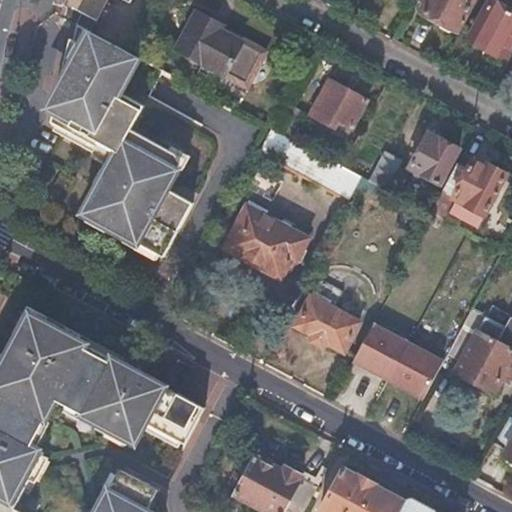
[(68,0),(63,19),(92,34),(110,0),(126,0),(132,3),(133,0),(68,0)]
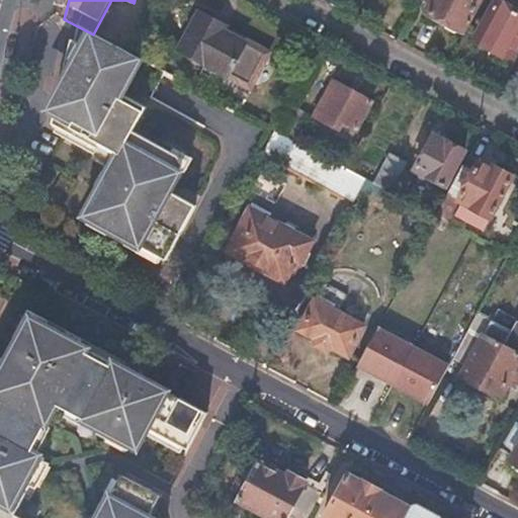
[(431,0),(426,12),(462,31),(478,0),(431,0)]
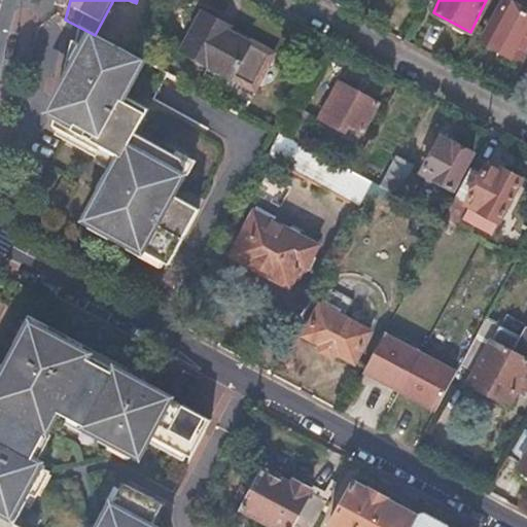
[(526,47),(526,0),(505,0),(485,40),(521,60),(526,47)]
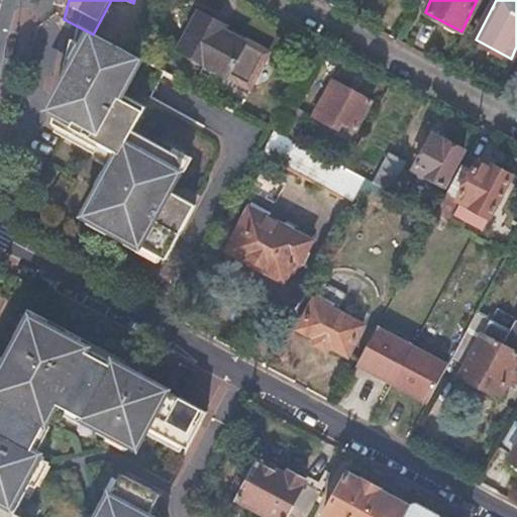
[(229,30),(200,14),(180,52),(228,79),(246,45),(227,34),(229,30)]
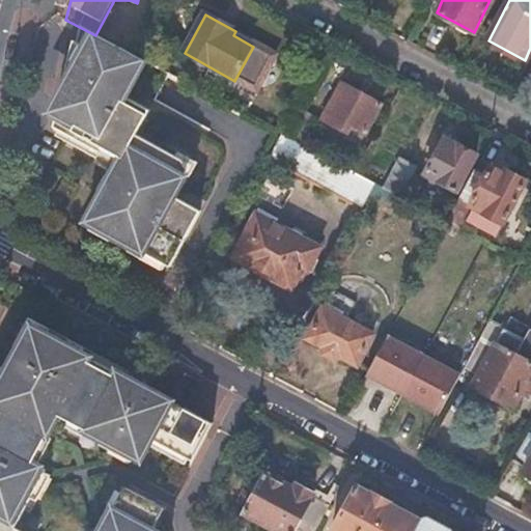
[(100,165),(102,168),(115,175),(89,224),(172,269),(202,212),(178,200),(176,192),(188,170),(183,160),(137,135),(149,111),(127,99),(145,62),(135,56),(103,39),(54,131),(101,156),(99,159),(100,165)]
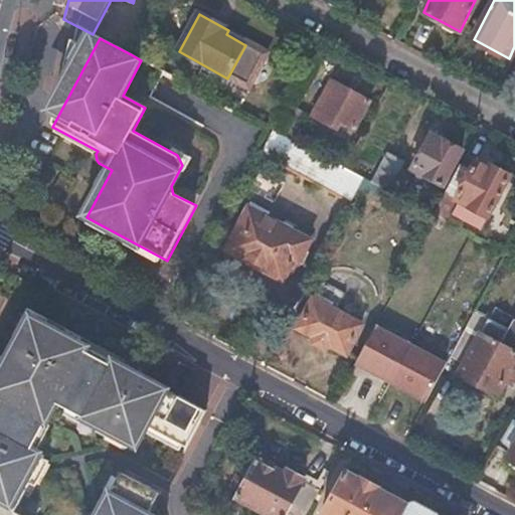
[(247,42),(245,45),(227,78),(252,92),(272,55),(247,42)]
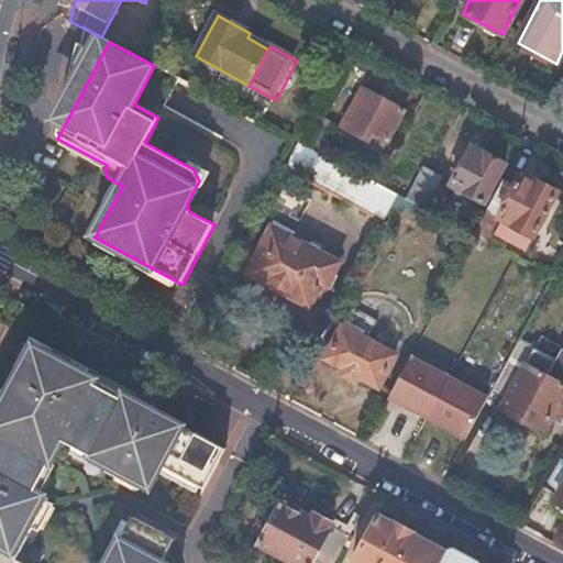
[(405,113),(363,91),(343,129),(367,142),(371,136),(387,145),(405,113)]
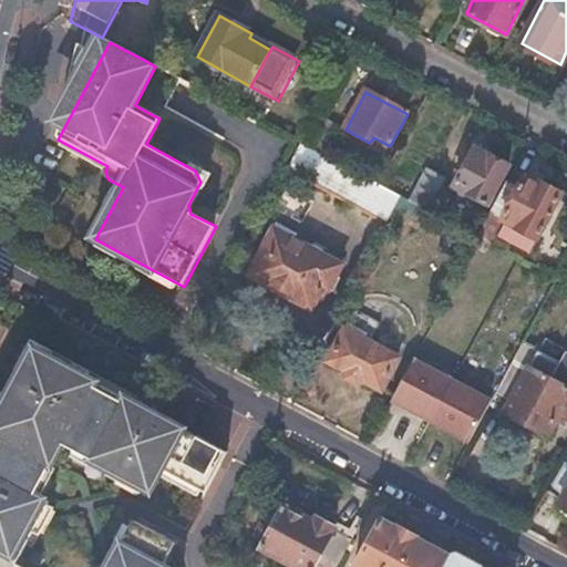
[(301,144),(288,168),(389,223),(391,217),(402,197),(380,185),(326,156),(309,147),(301,144)]
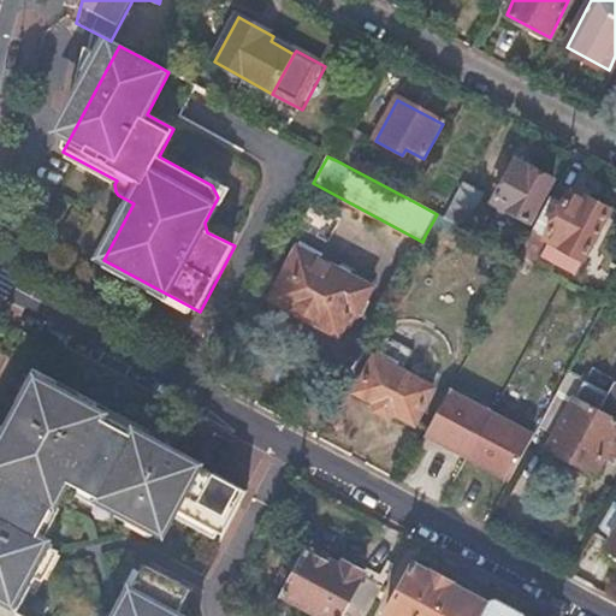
[(551,182),(515,163),(493,202),(529,221),(551,182)]
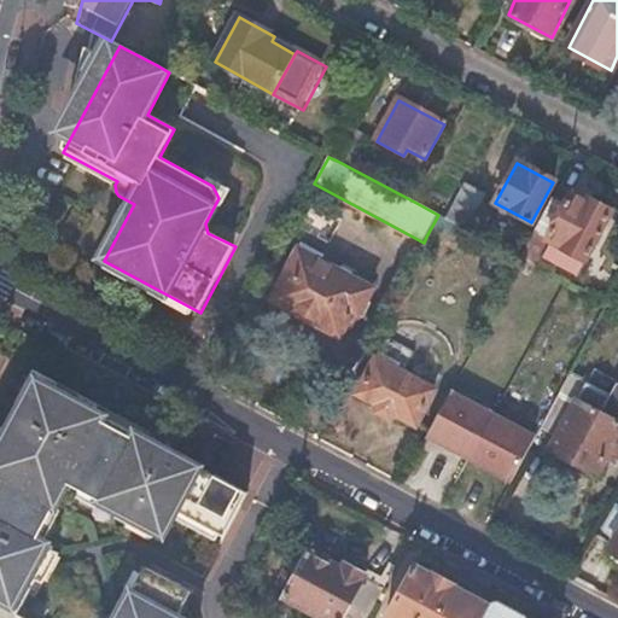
[(488,196),(467,185),(448,220),(468,231),(488,196)]
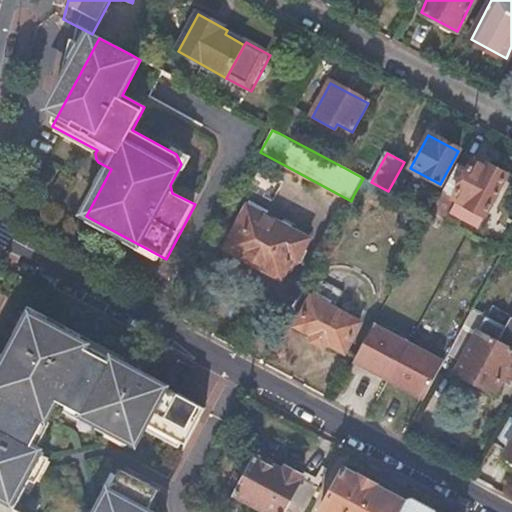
[(474,162),(469,172),(453,201),(459,204),(485,218),(508,176),(488,166),(487,169),(474,162)]
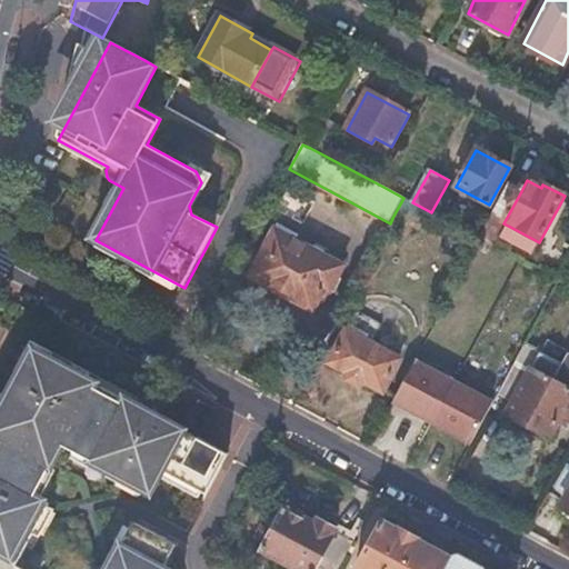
[(521,191),(508,185),(480,238),(482,240),(499,248),(510,227),(503,223),(521,191)]
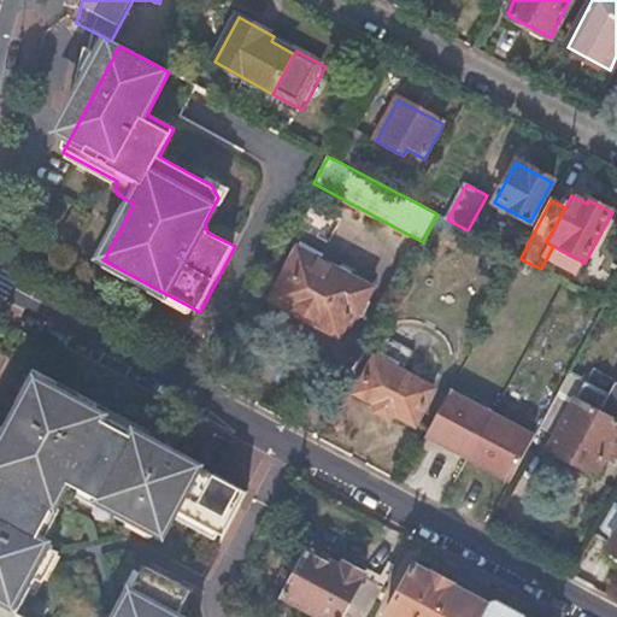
[(447,219),(438,215),(425,236),(436,241),(442,230),(463,241),(468,230),(447,219)]
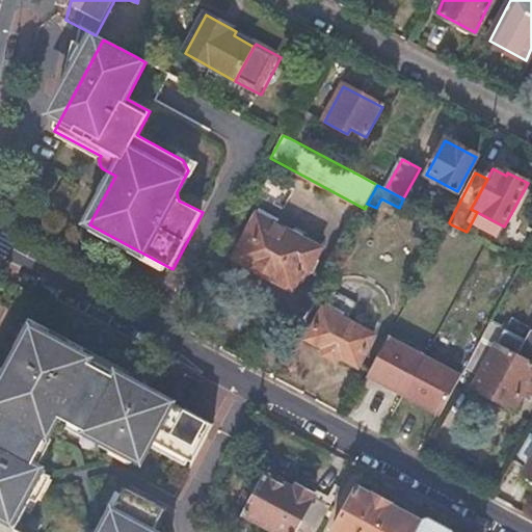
[(278,220),(260,210),(234,258),(294,291),(295,288),(299,290),(322,248),(276,223),(278,220)]
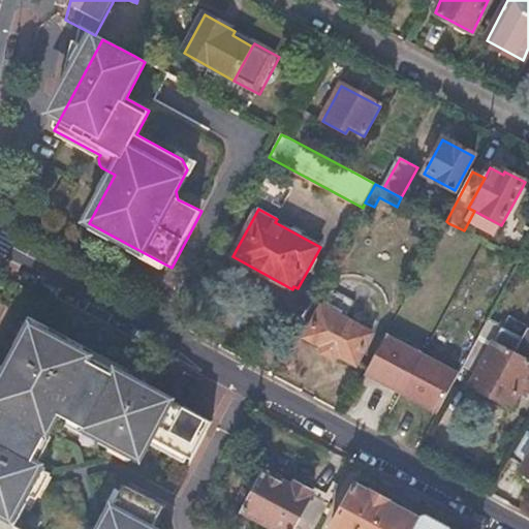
[(194,288),(185,283),(176,299),(186,304),(194,288)]
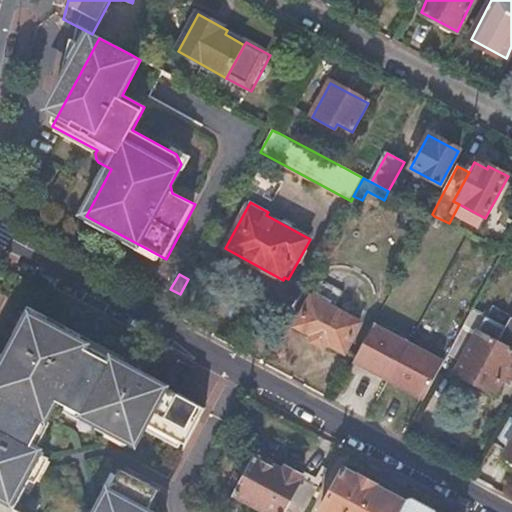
[(360,323),(312,296),(296,324),(344,351),(360,323)]
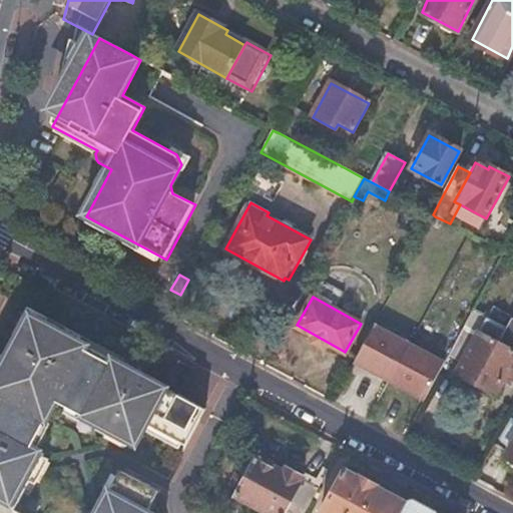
[(475,308),(450,355),(463,362),(457,373),(497,394),(509,371),(512,372),(512,317),(499,343),(479,332),(488,316),(475,308)]
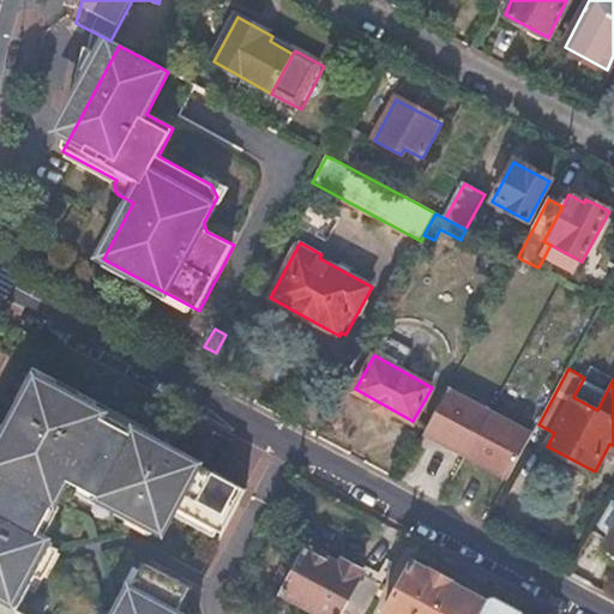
[(0,446),(0,599),(22,613),(52,558),(36,549),(42,539),(73,480),(168,530),(180,507),(227,533),(251,488),(38,375),(0,446)]
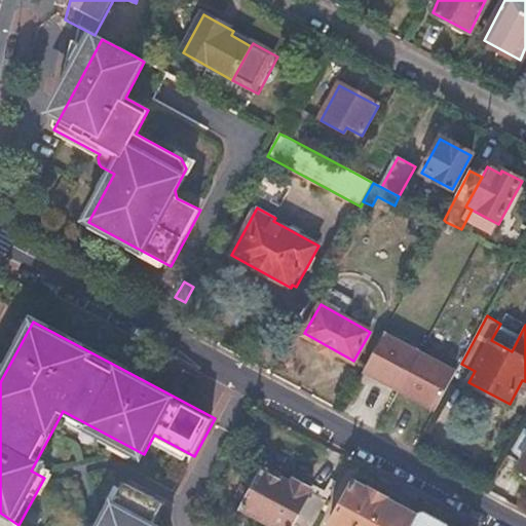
[(392,345),(381,339),(365,368),(377,374),(392,345)]
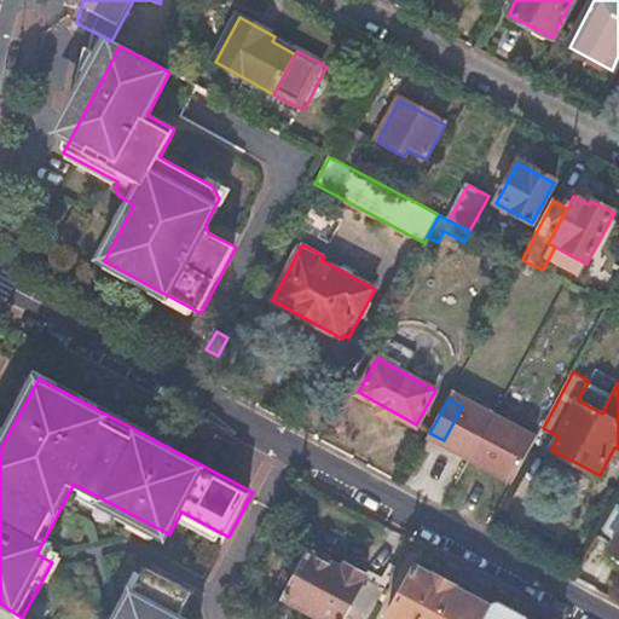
[(518,438),(462,406),(444,440),(499,472),(518,438)]
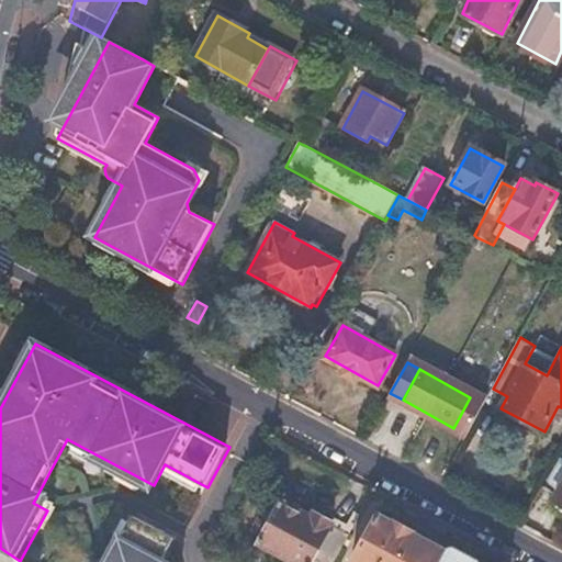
[(561,458),(543,486),(558,495),(554,499),(555,506),(561,509),(561,458)]
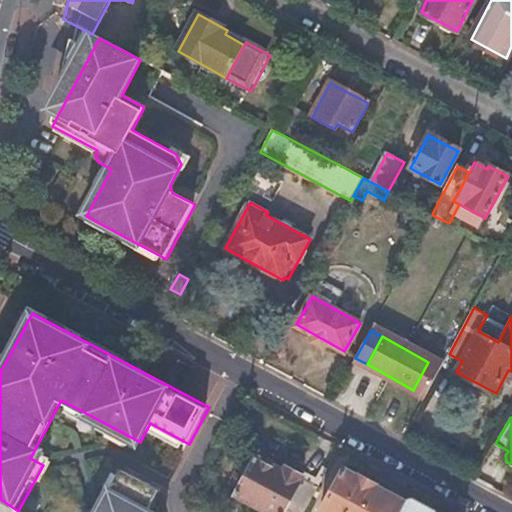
[(47,456),(35,449),(30,458),(43,465),(47,456)]
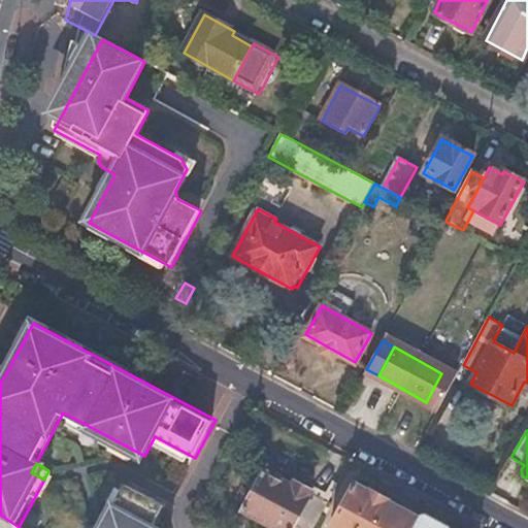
[(292,486),(264,470),(242,509),(276,527),(292,527),(297,521),(309,527),(315,527),(329,502),(311,493),(312,491),(295,481),(292,486)]
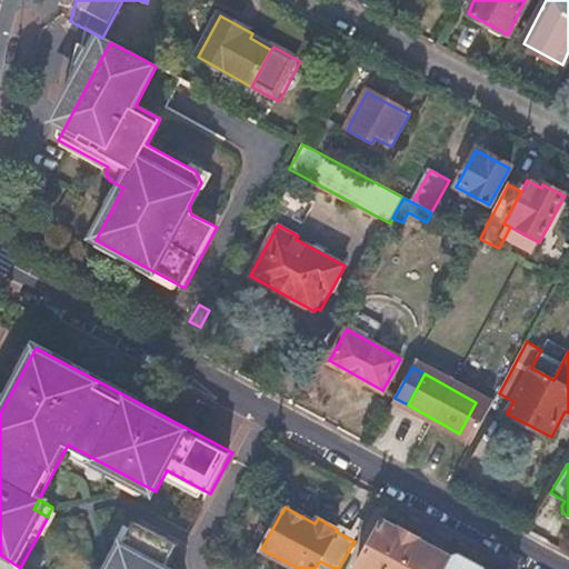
[(401,531),(383,521),(358,568),(447,568),(453,558),(418,539),(419,536),(403,527),(401,531)]
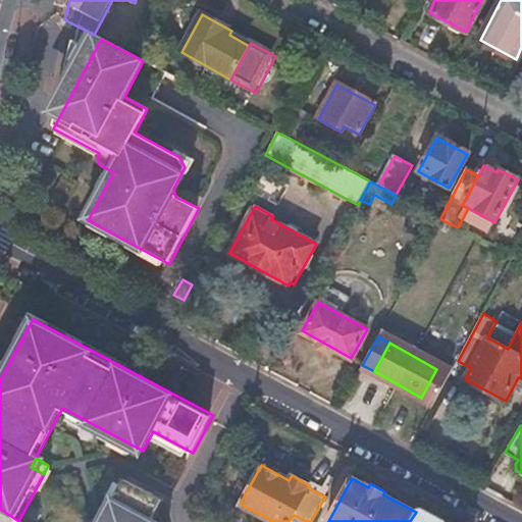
[(164,500),(127,479),(104,521),(152,521),(153,521),(164,500)]
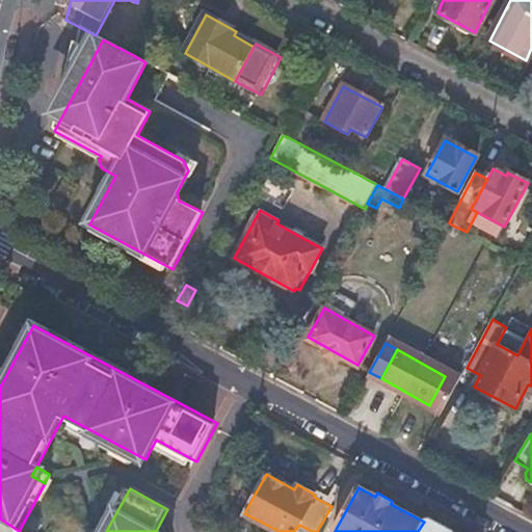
[(0,531),(19,531),(0,521),(0,531)]
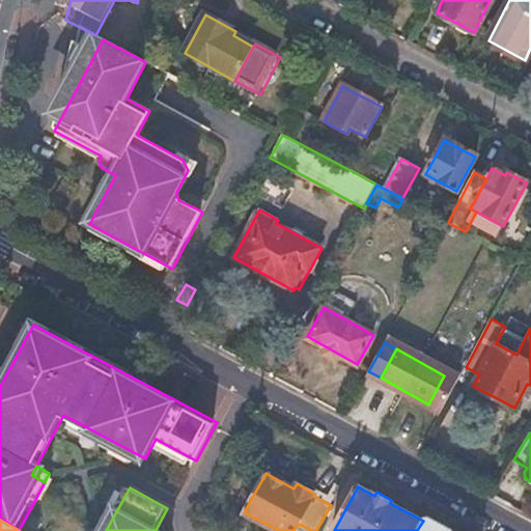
[(450,530),(430,520),(423,521),(417,530),(450,530)]
